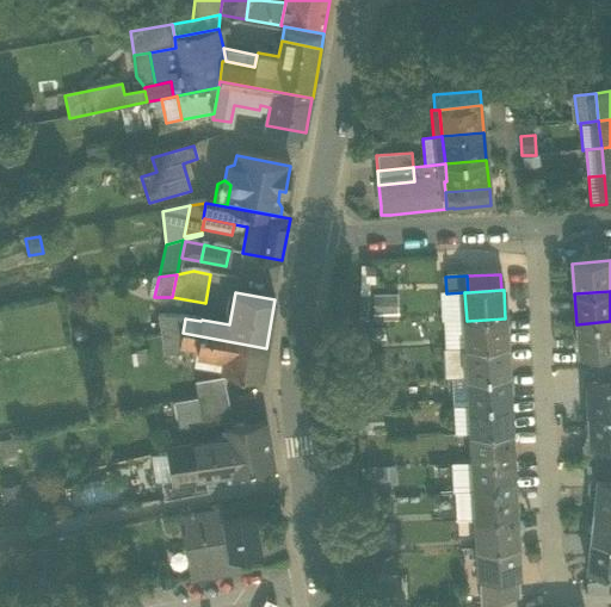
[(444,322),(467,321),(464,292),(446,293),(443,293),(444,322)]
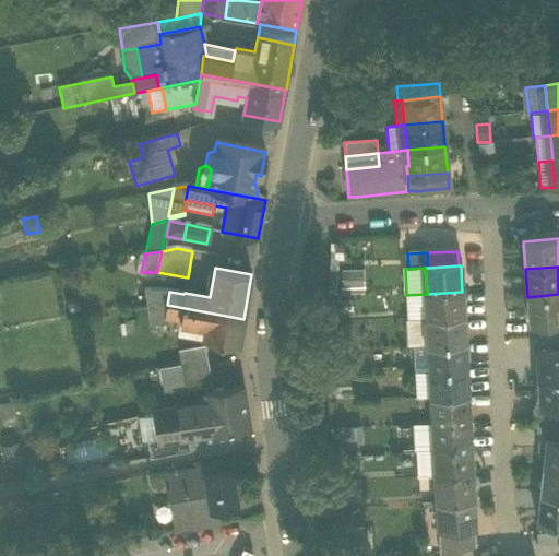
[(364,295),(364,271),(341,272),(342,296),(364,295)]
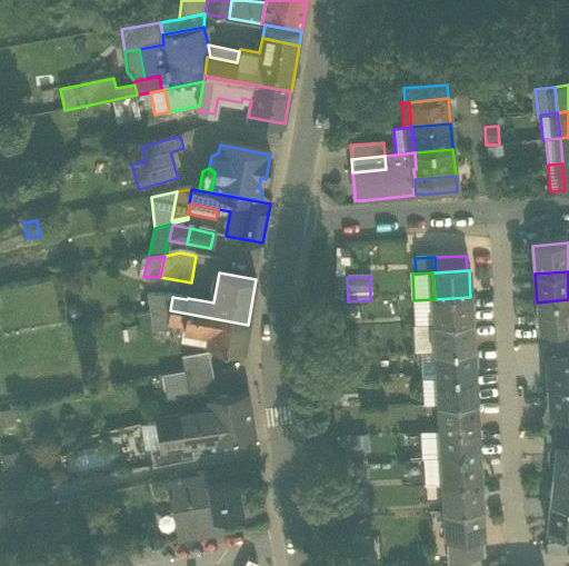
[(172,297),(147,295),(151,314),(170,310),(172,297)]
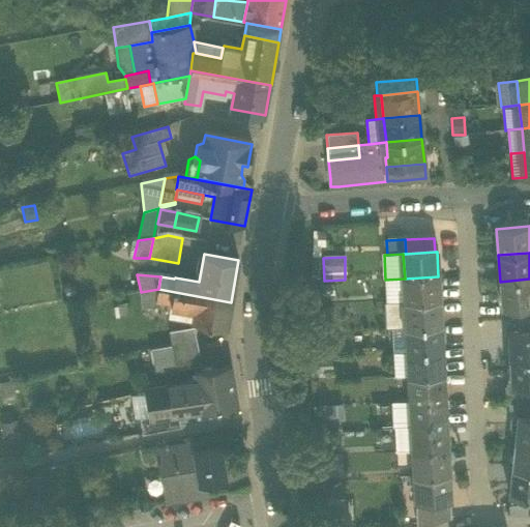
[(439,301),(438,276),(405,279),(406,303),(439,301)]
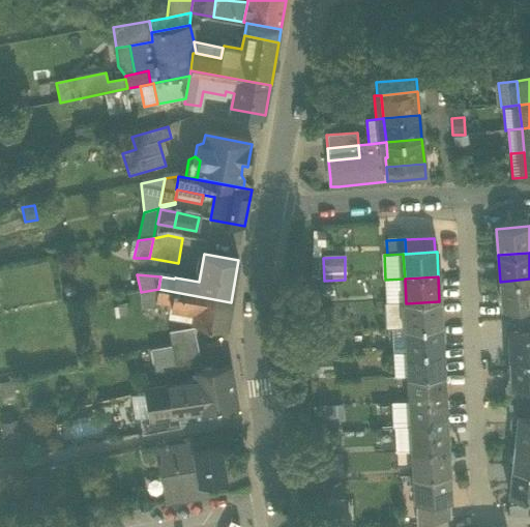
[(385,304),(403,303),(406,303),(405,279),(385,280),(384,280),(385,304)]
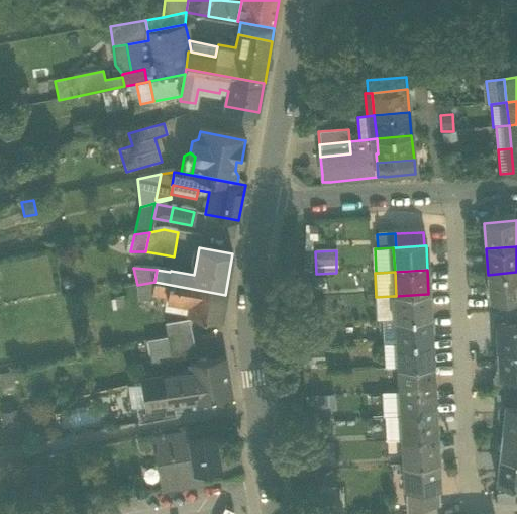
[(516,272),(488,275),(490,301),(504,300),(516,298),(516,272)]
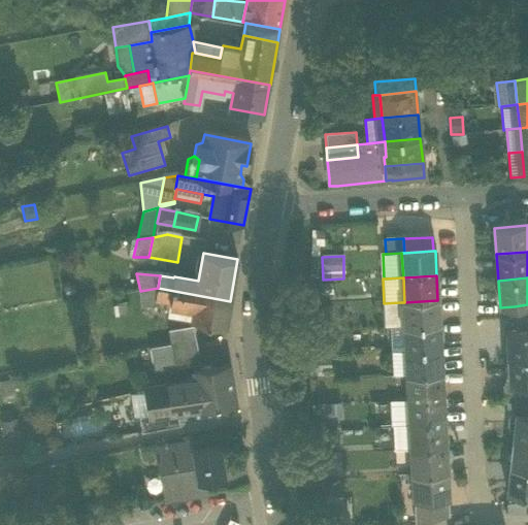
[(158,288),(140,291),(143,308),(154,307),(155,301),(158,288)]
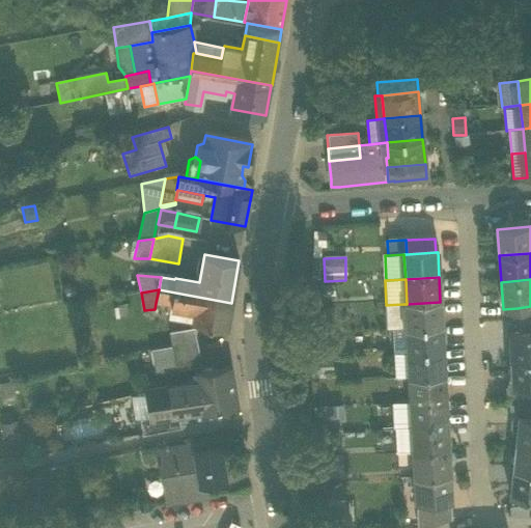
[(226,328),(231,303),(159,289),(156,303),(171,306),(194,310),(192,322),(226,328)]
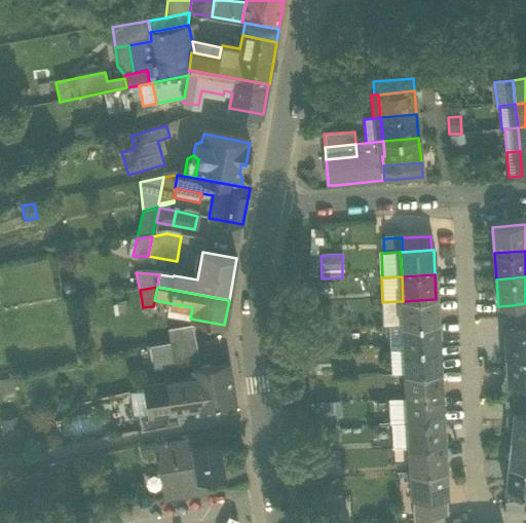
[(438,324),(436,299),(403,301),(400,301),(401,326),(404,326),(438,324)]
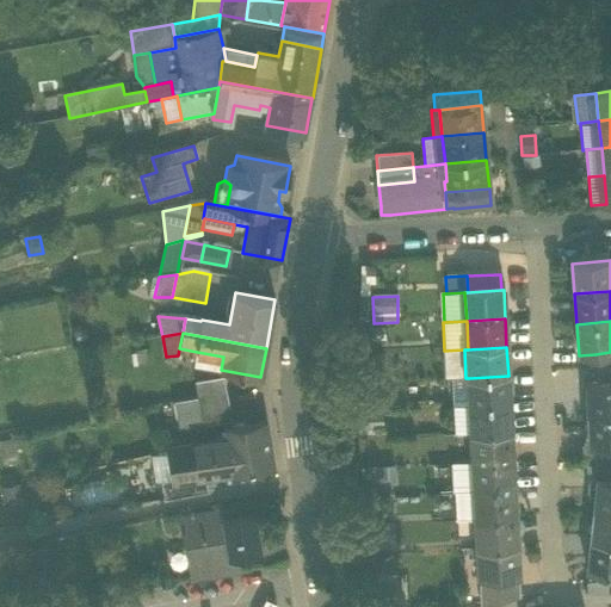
[(464,350),(444,351),(443,351),(444,379),(452,379),(466,378),(464,350)]
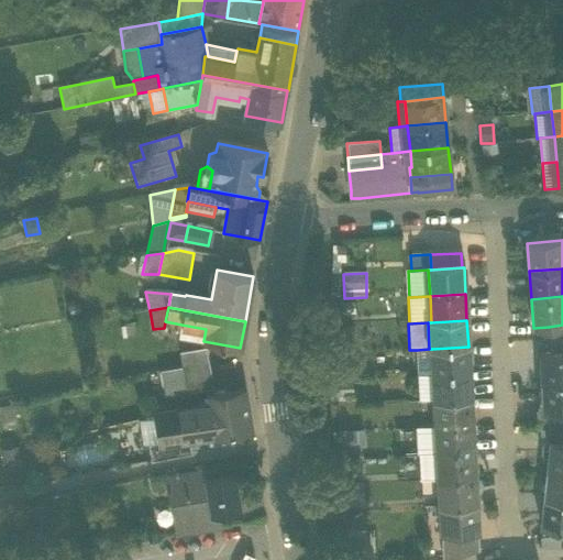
[(203,343),(203,341),(206,329),(181,325),(179,339),(203,343)]
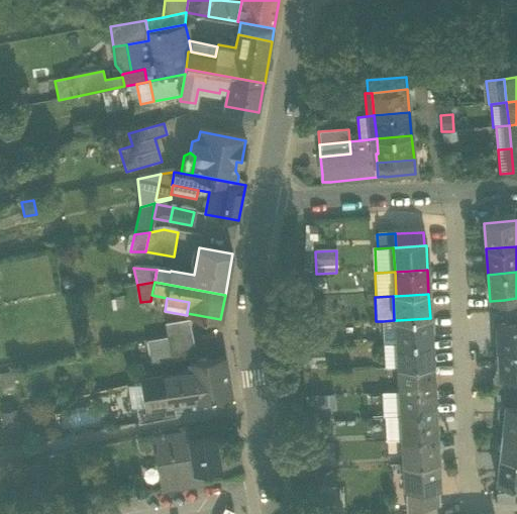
[(516,298),(504,300),(505,312),(516,311),(516,298)]
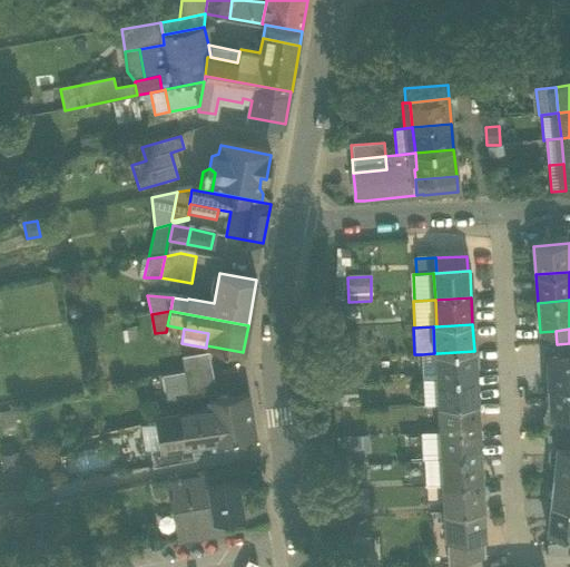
[(123,332),(124,342),(138,340),(136,330),(123,332)]
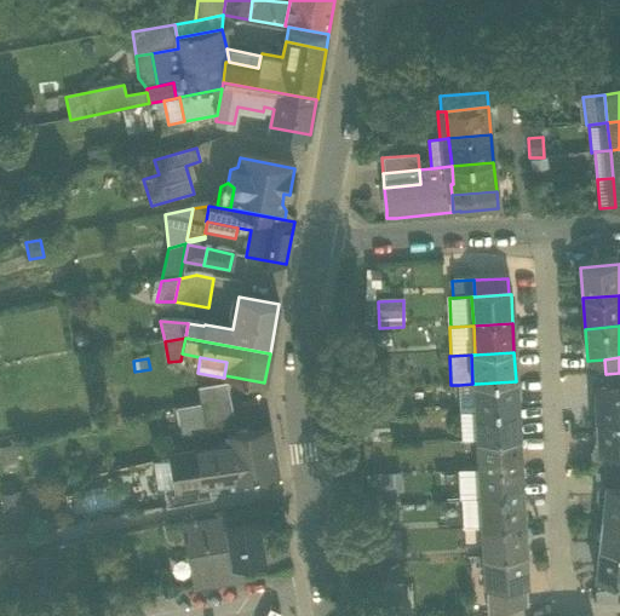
[(619,389),(619,373),(606,374),(607,390),(619,389)]
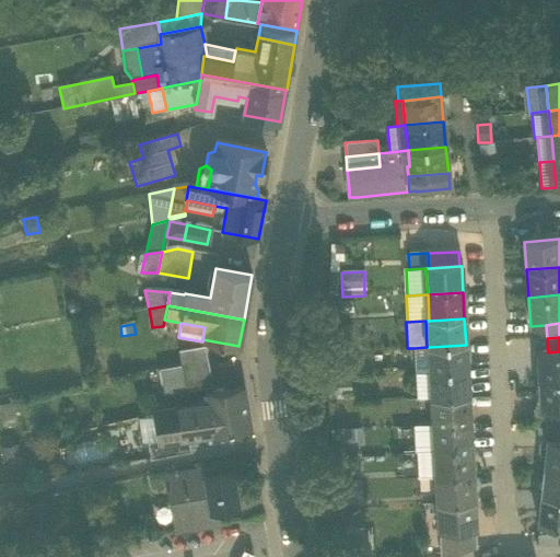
[(467,371),(466,345),(430,347),(432,373),(467,371)]
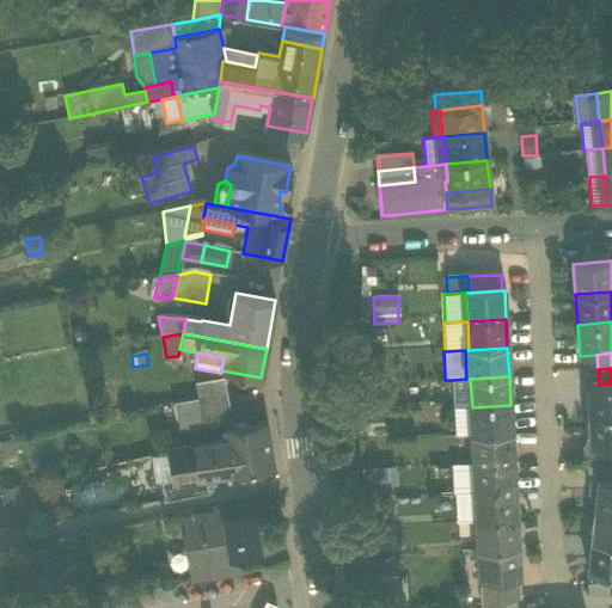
[(232,422),(227,394),(224,379),(196,384),(199,399),(202,417),(204,428),(232,422)]
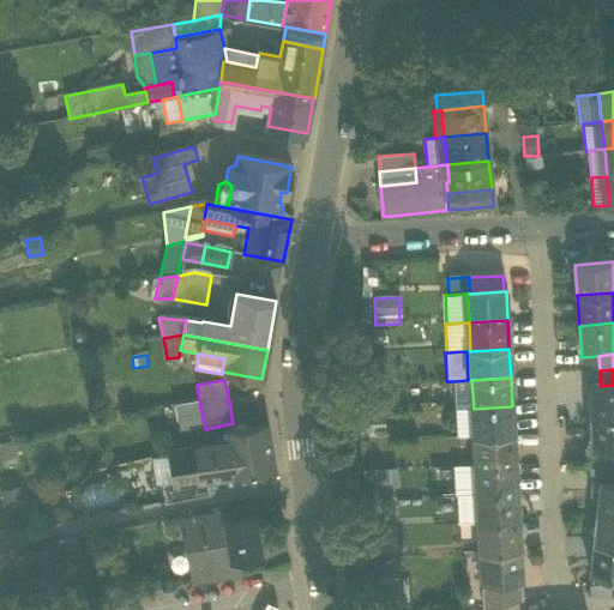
[(468,380),(455,381),(456,410),(474,409),(471,380),(468,380)]
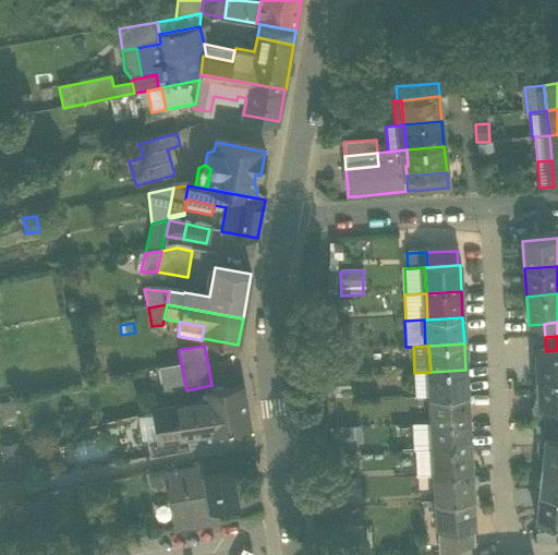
[(536,351),(538,379),(557,377),(557,350),(546,351),(536,351)]
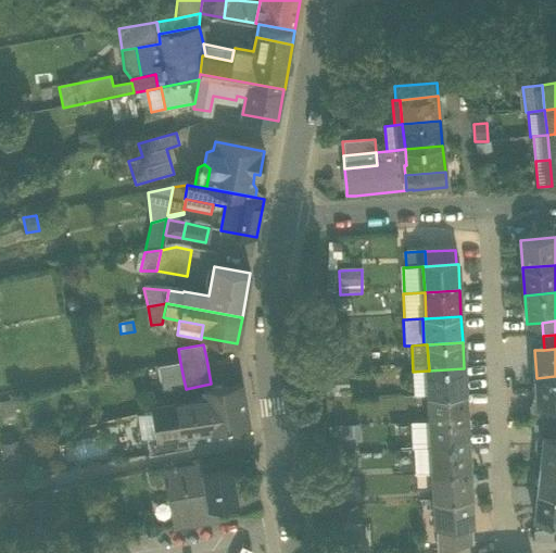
[(161,384),(184,379),(180,363),(158,367),(161,384)]
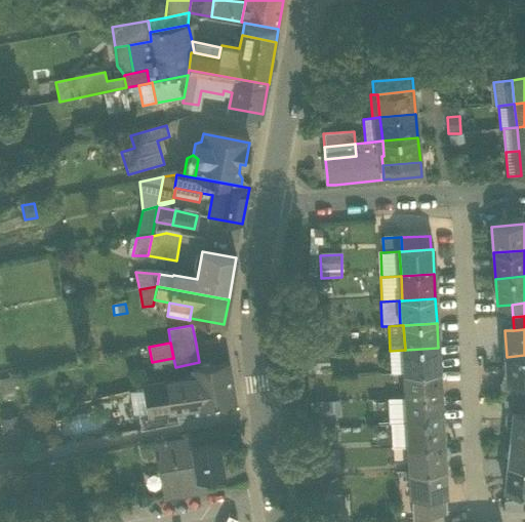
[(439,372),(438,348),(405,350),(406,374),(439,372)]
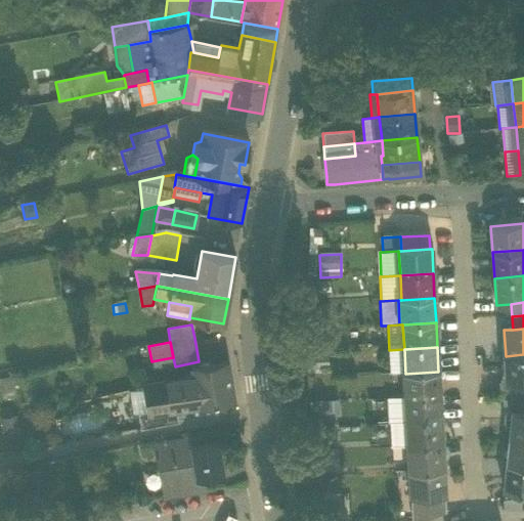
[(390,375),(405,374),(404,349),(389,350),(390,375)]
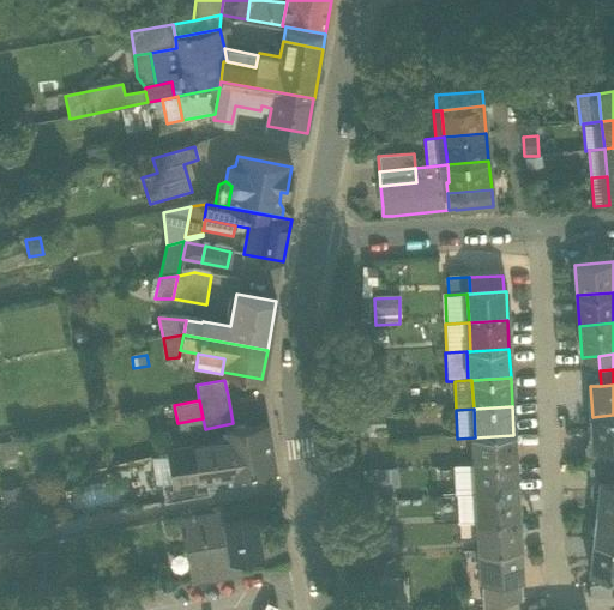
[(613,415),(593,417),(594,448),(611,447),(613,446),(613,415)]
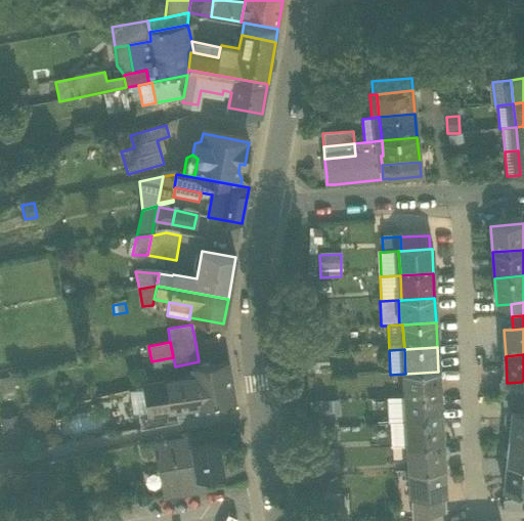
[(329,356),(307,357),(306,371),(330,370),(329,356)]
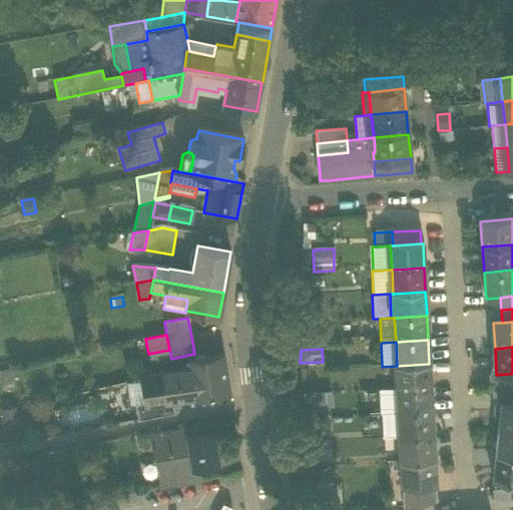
[(187,362),(189,371),(190,371),(194,398),(228,393),(222,356),(221,356),(187,362)]
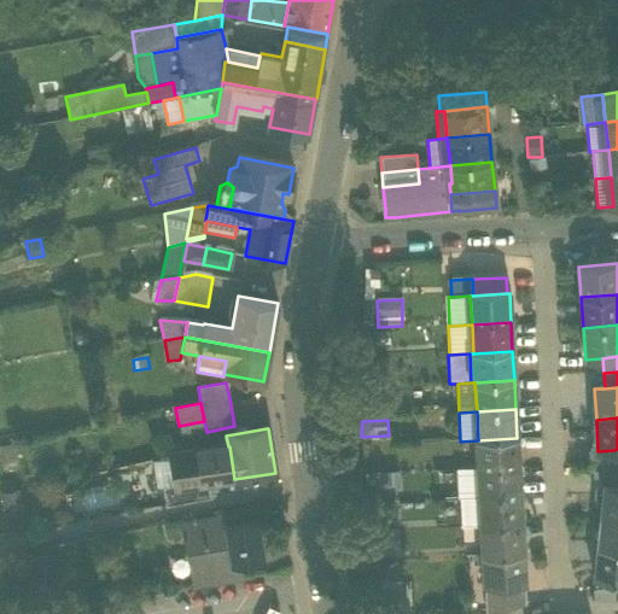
[(519,467),(517,438),(478,440),(479,469),(519,467)]
